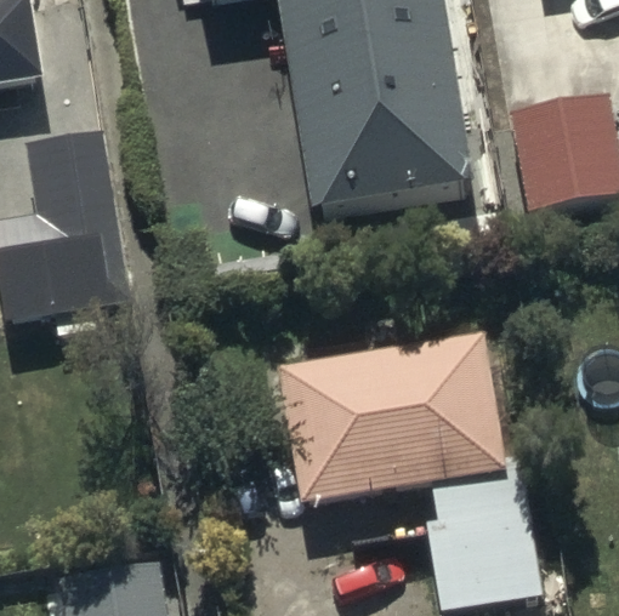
[(0,85),(41,79),(29,0),(0,0),(0,85)]
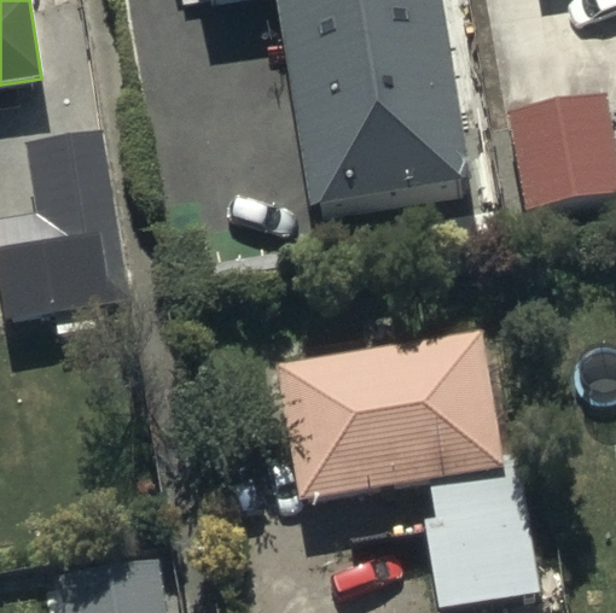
[(182,0),(186,19),(277,4),(314,221),(476,193),(442,0),(182,0)]
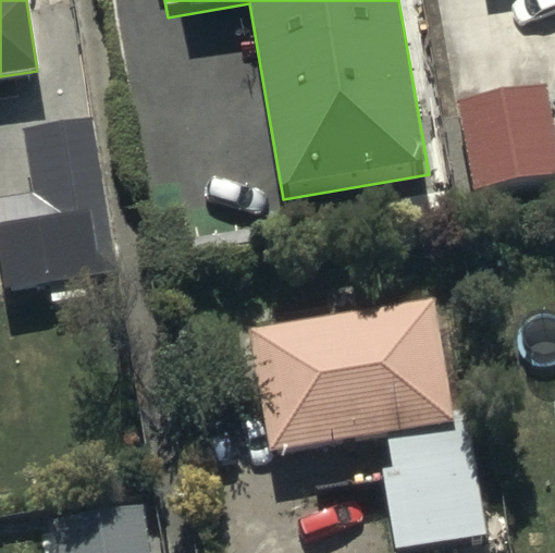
[(554,172),(554,144),(542,80),(454,97),(475,188),(554,172)]
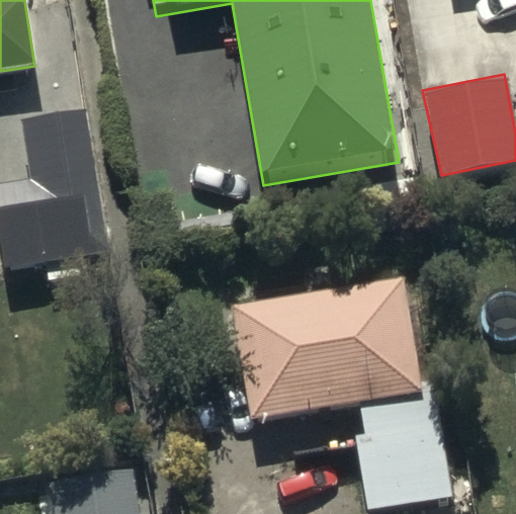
[(104,250),(87,110),(20,118),(27,178),(0,181),(0,263),(104,250)]
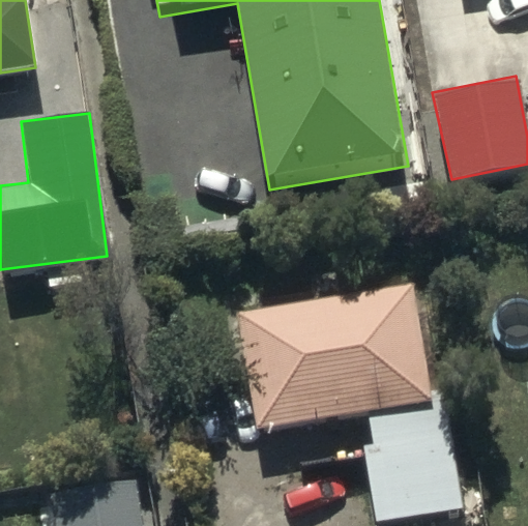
[(236,313),(256,427),(364,408),(371,442),(361,443),(374,525),(458,525),(440,387),(424,389),(410,283),(236,313)]
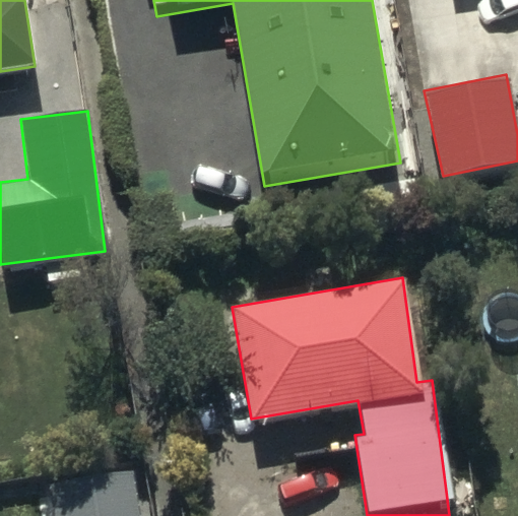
[(141,515),(135,470),(49,482),(53,515),(141,515)]
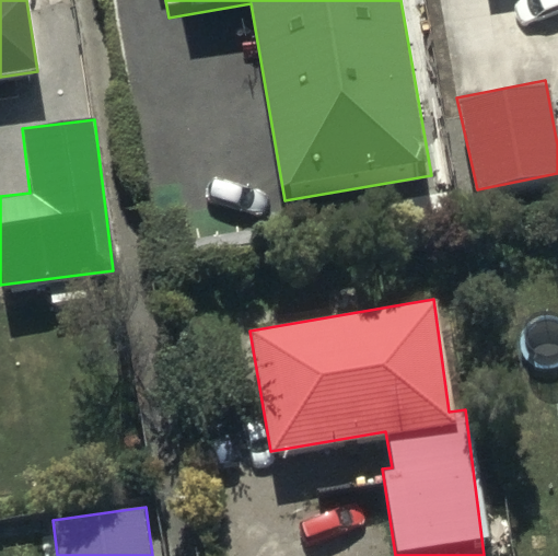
All buildings are outlined.
